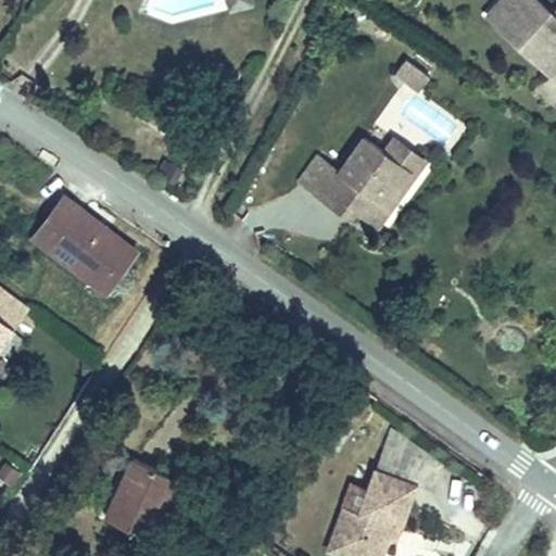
[(555,7),(552,12),(540,0),(491,0),(482,9),(545,67),(555,55),(555,7)]
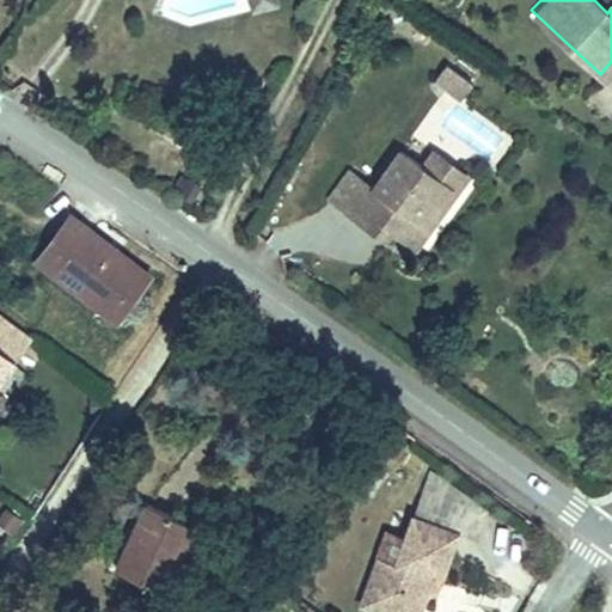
[(457,87),(465,75),(444,60),(435,72),(457,87)]
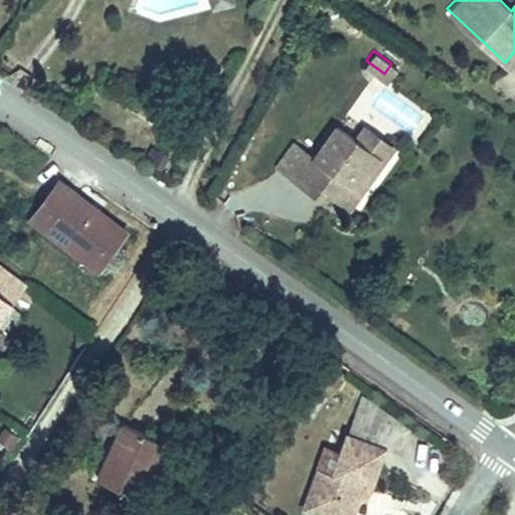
[(366,123),(354,139),(385,161),(397,144),(366,123)]
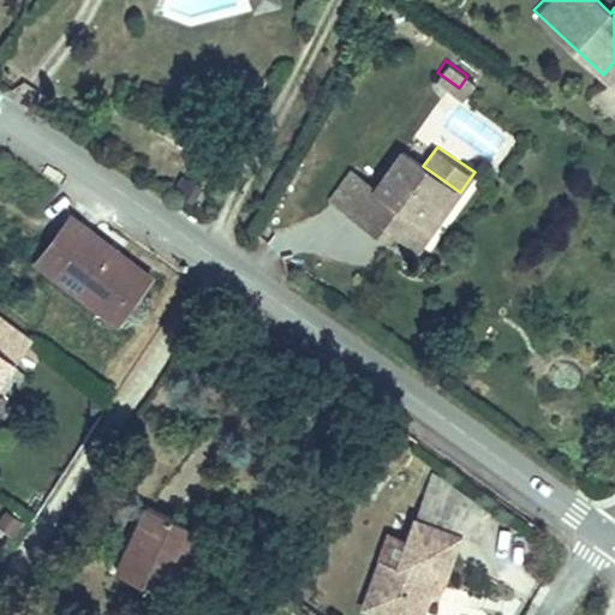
[(370,191),(345,226),(370,243),(383,226),(400,238),(418,251),(460,192),(423,166),(399,150),(370,191)]
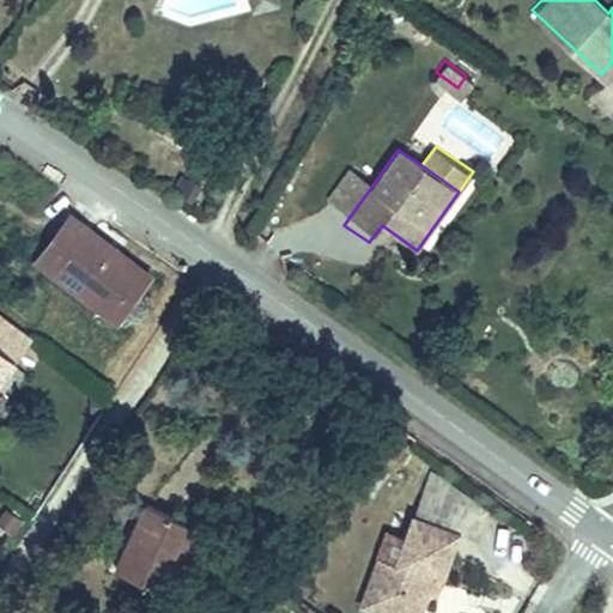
[(326,213),(344,225),(369,190),(351,178),(326,213)]
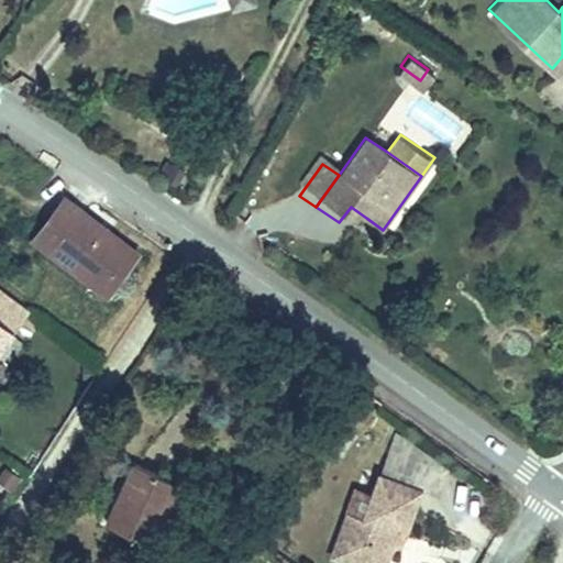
[(81,227),(90,218),(65,199),(37,236),(112,293),(133,264),(81,227)]
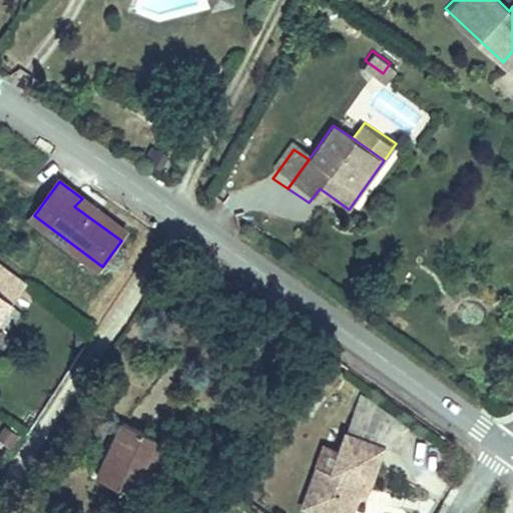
[(320,188),(309,202),(325,213),(334,198),(320,188)]
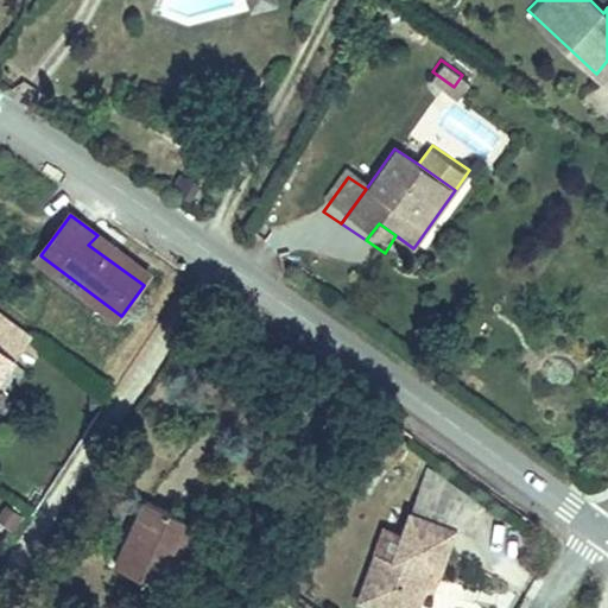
[(152,273),(97,235),(88,245),(144,285),(152,273)]
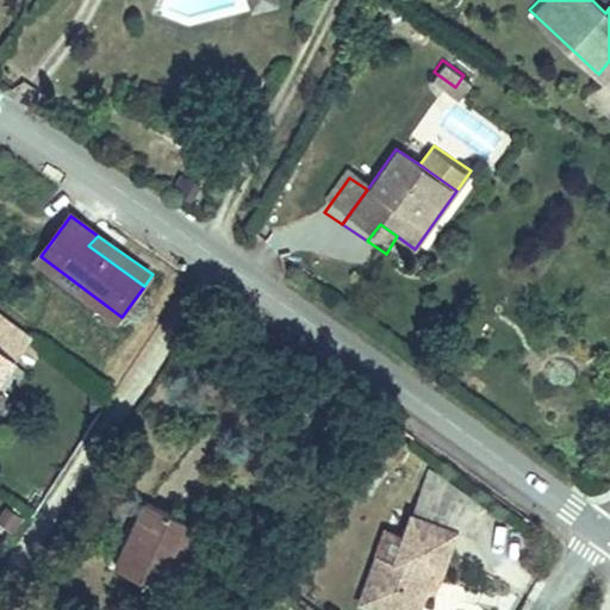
[(0,316),(0,352),(12,361),(30,340),(0,316)]
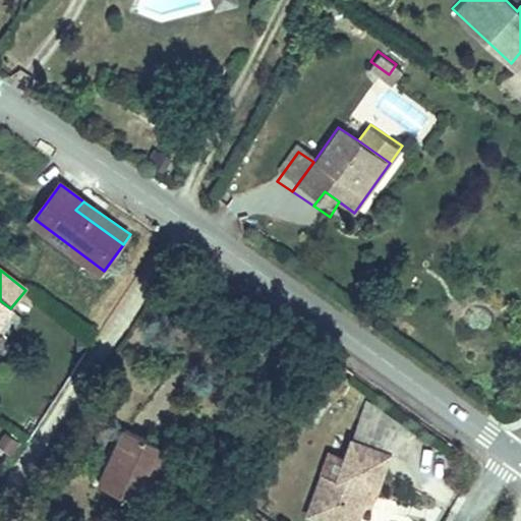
[(0,322),(10,308),(0,300),(0,322)]
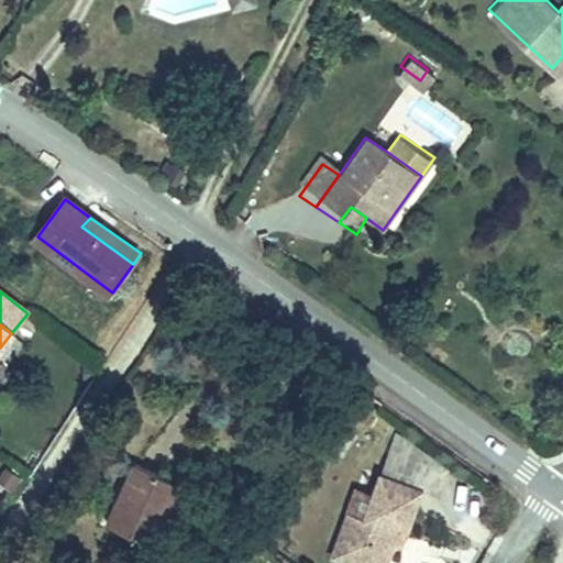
[(130,467),(101,529),(146,552),(161,522),(150,517),(165,484),(130,467)]
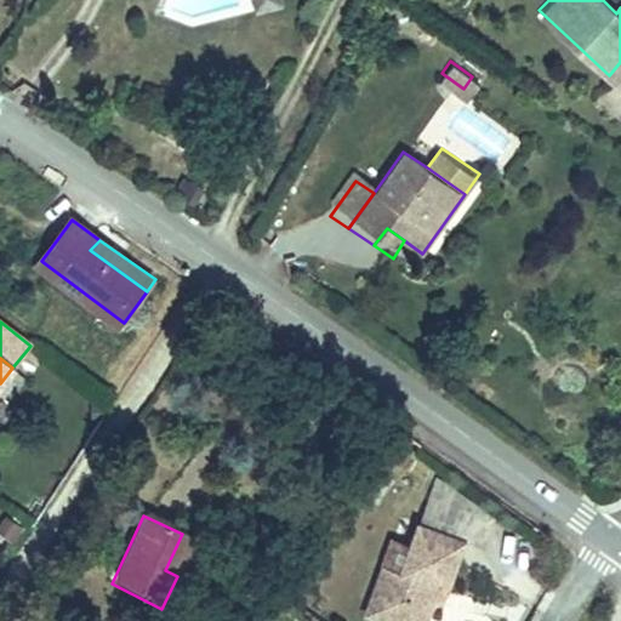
[(397,569),(371,620),(374,620),(419,620),(428,603),(434,590),(445,594),(468,547),(423,525),(402,573),(397,569)]
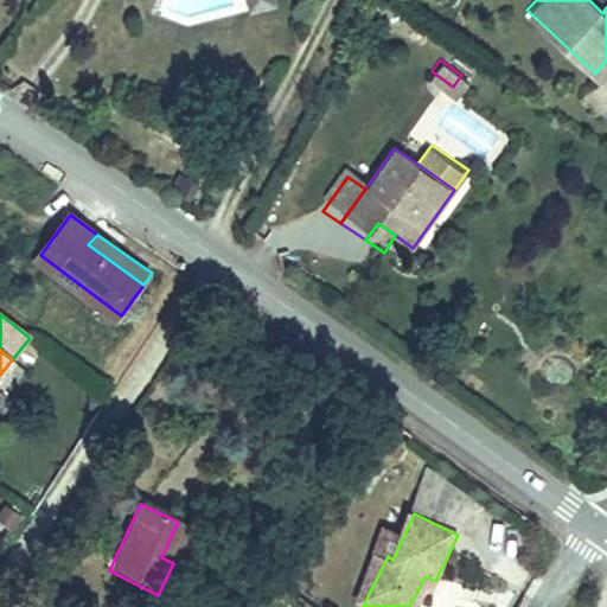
[(347,598),(363,606),(388,556),(374,548),(347,598)]
